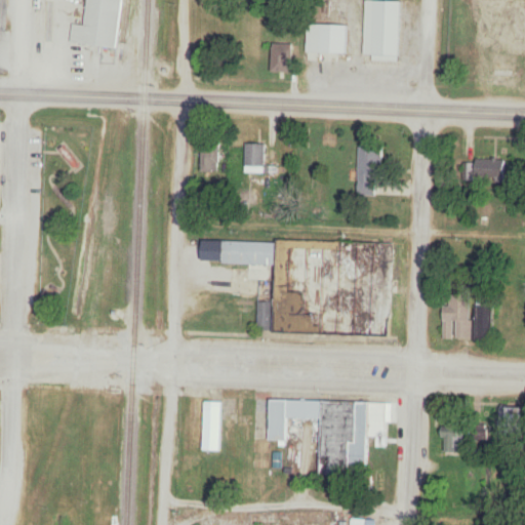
[(72,43),(118,49),(124,0),(89,0),(86,27),(74,25),(72,43)]
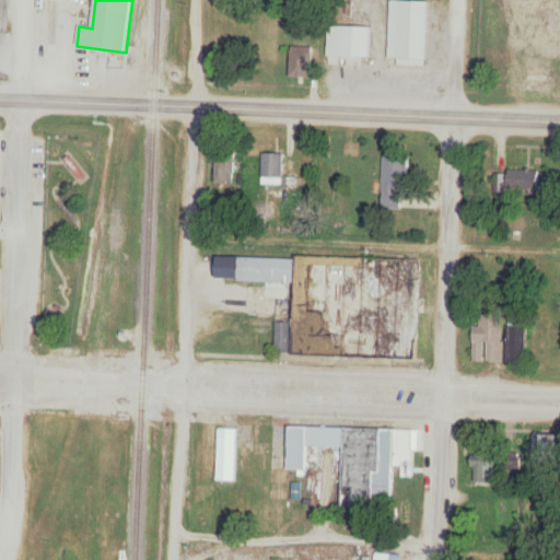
[(399,59),(429,60),(430,1),(400,0),(399,59)]
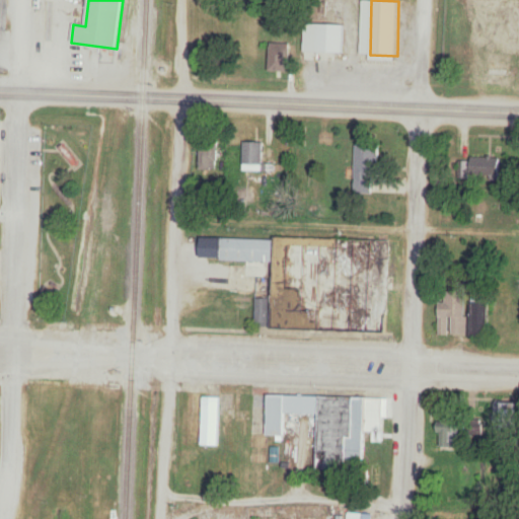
[(345,54),(346,25),(318,24),(317,54),(345,54)]
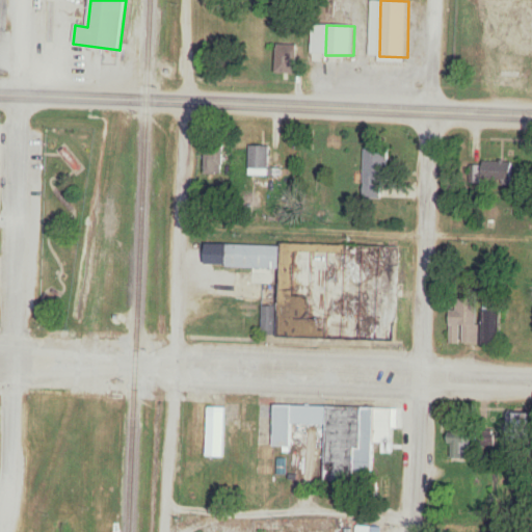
[(278,74),(298,74),(298,45),(278,45),(278,74)]
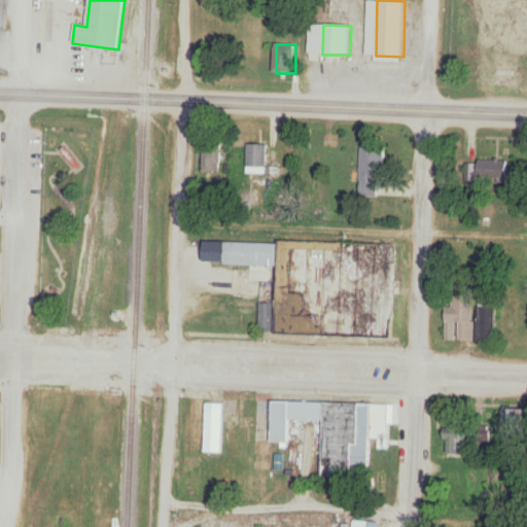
[(222,174),(222,142),(203,142),(203,174),(222,174)]
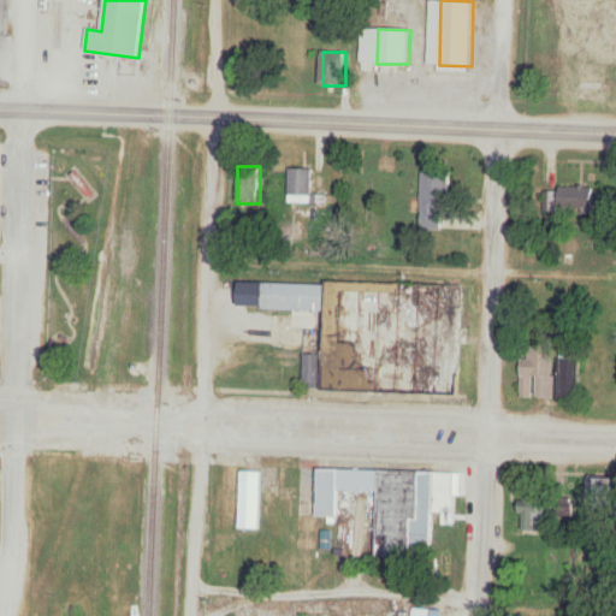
[(313,206),(313,170),(290,170),(290,206),(313,206)]
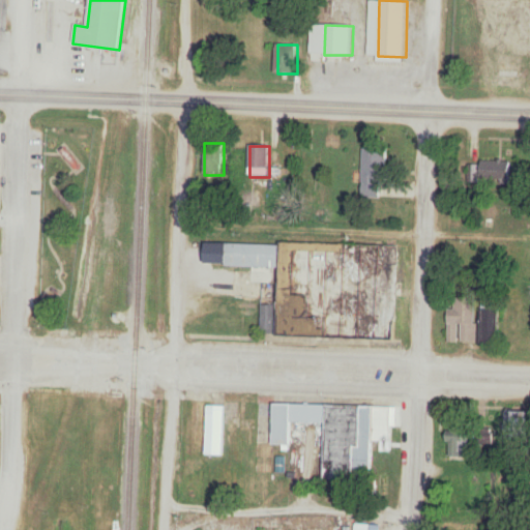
[(363,199),(387,199),(386,149),(363,149),(363,199)]
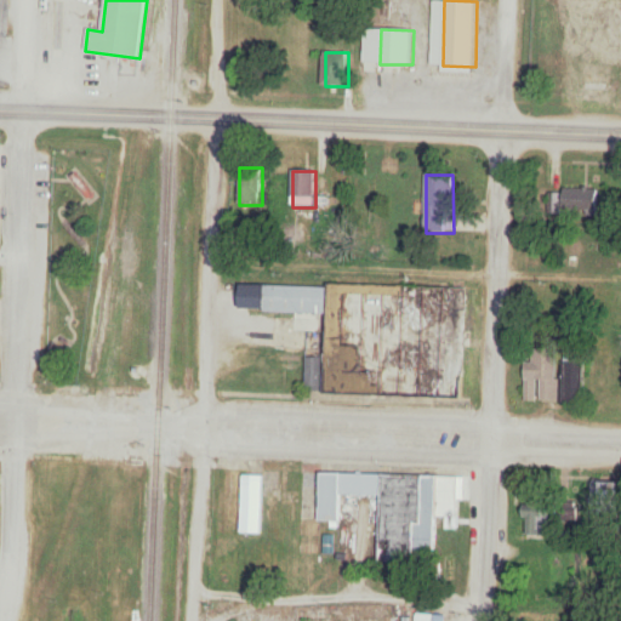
[(599,189),(563,189),(563,212),(599,212),(599,189)]
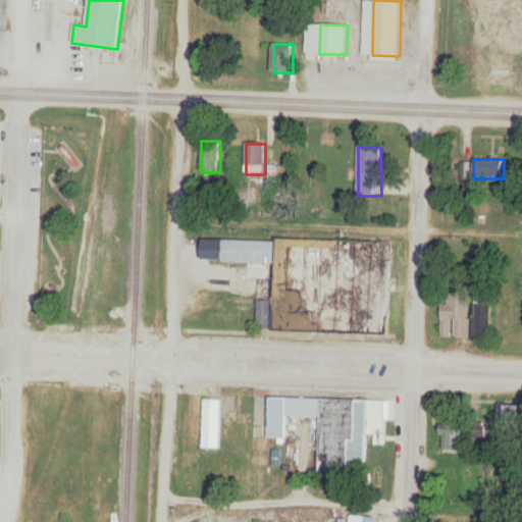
[(201,240),(201,262),(271,265),(269,331),(387,335),(388,242),(201,240)]
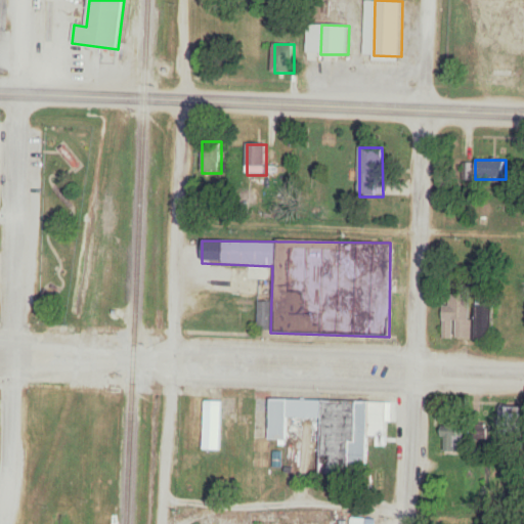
[(443,338),(443,286),(494,288),(495,338),(491,338),(491,344),(476,343),(476,338),(443,338)]
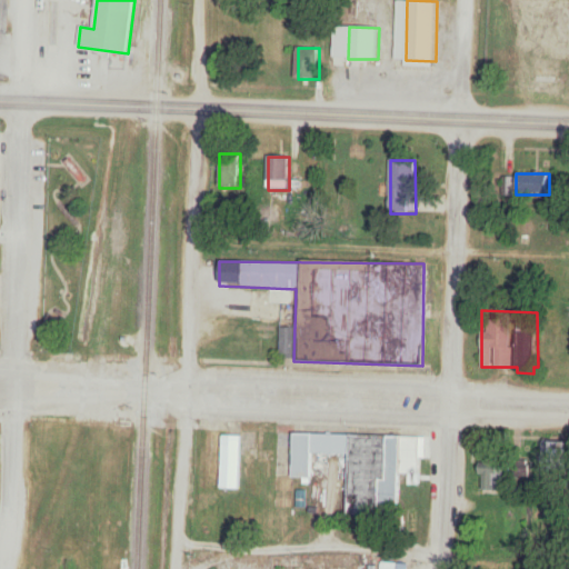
[(280,359),(296,359),(296,328),(280,328),(280,359)]
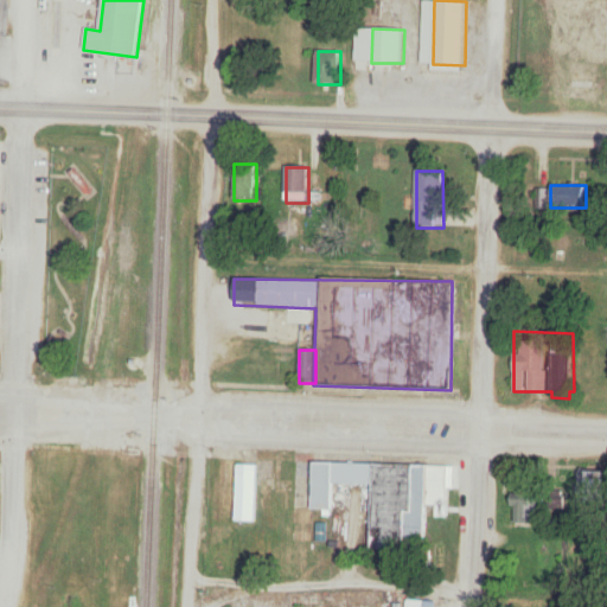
[(311,462),(311,511),(330,510),(333,486),(369,486),(370,464),(311,462)]
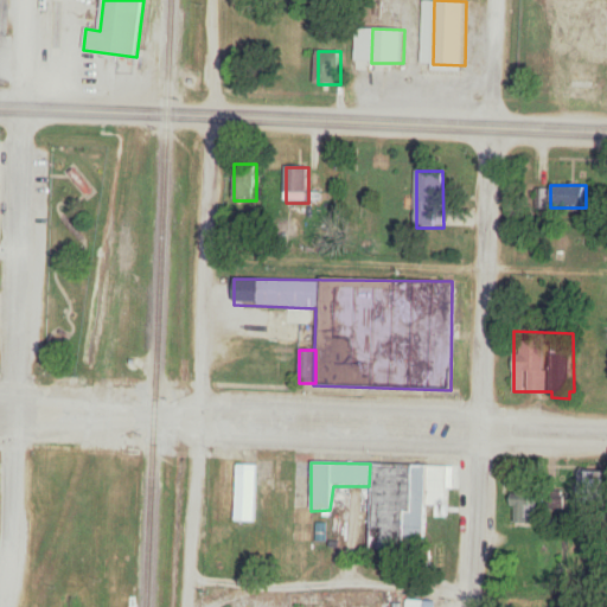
[(235,464),(234,523),(255,523),(257,466),(235,464)]
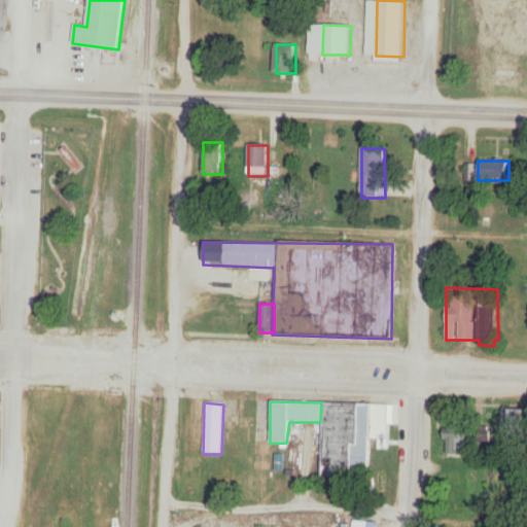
[(389,407),(321,402),(321,472),(370,471),(370,441),(389,440),(389,407)]
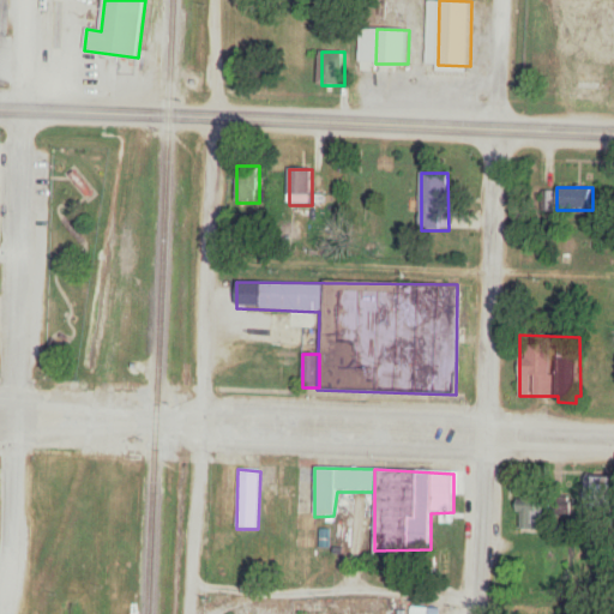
[(583,470),(582,509),(613,510),(613,471),(583,470)]
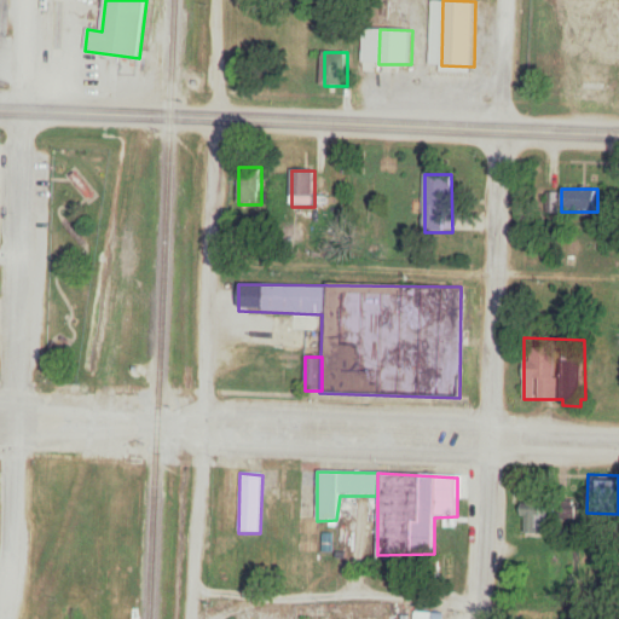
[(557,502),(557,522),(577,522),(577,502),(557,502)]
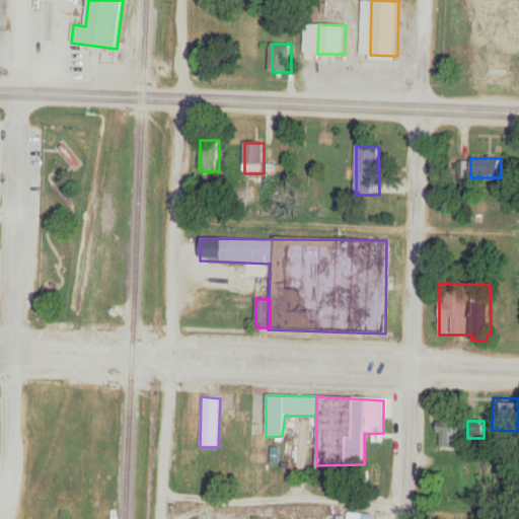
[(458,451),(457,423),(436,424),(437,451),(458,451)]
